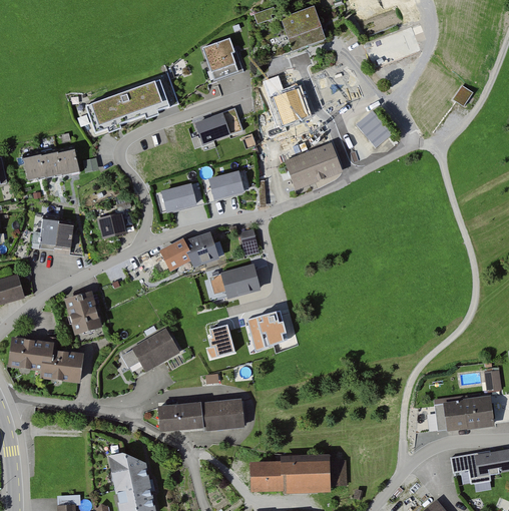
[(313,5),(282,15),(293,49),(324,39),(313,5)]
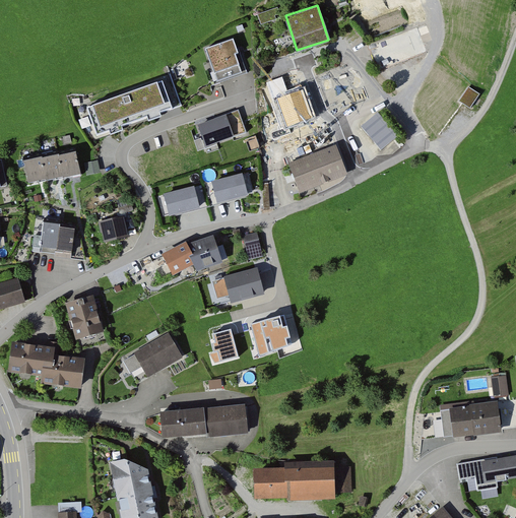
[(273,6),(254,14),(258,23),(272,18),(271,15),(276,13),(273,6)]
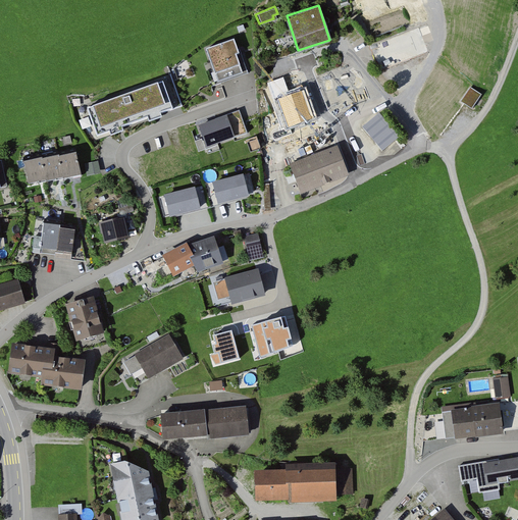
[(368,43),(377,68),(425,51),(416,26),(368,43)]
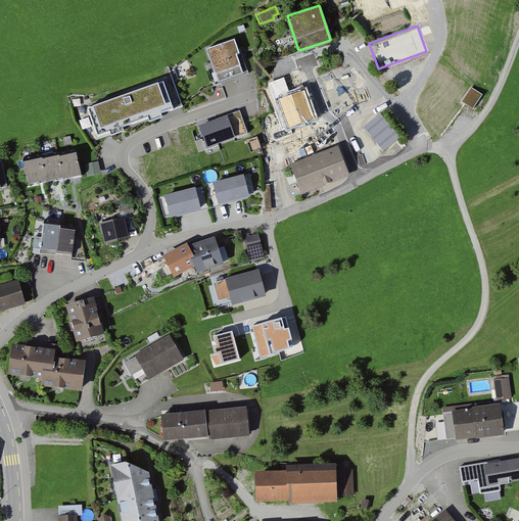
[(234,37),(206,47),(216,72),(226,68),(228,75),(245,68),(234,37)]
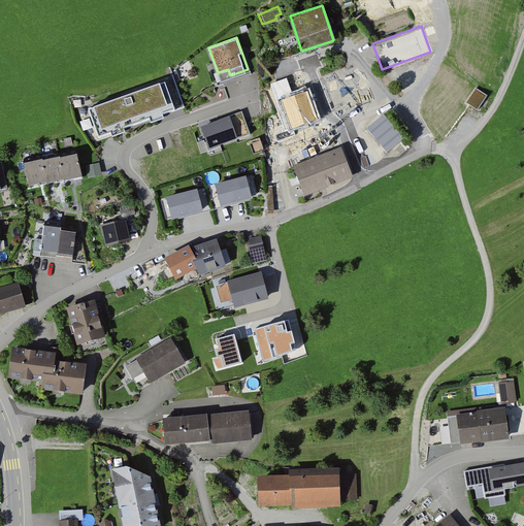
[(165,80),(89,108),(99,135),(175,108),(165,80)]
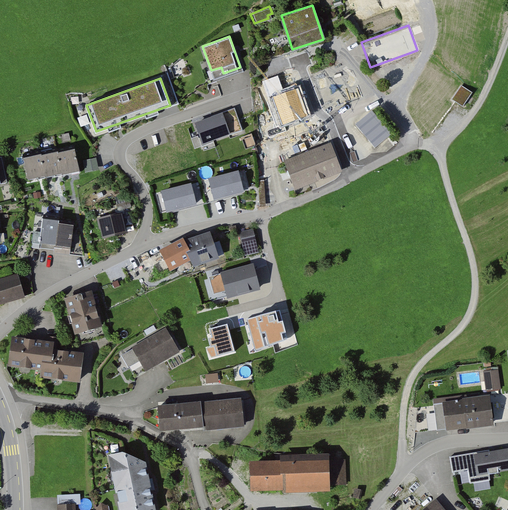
[(468,92),(458,85),(448,98),(459,105),(468,92)]
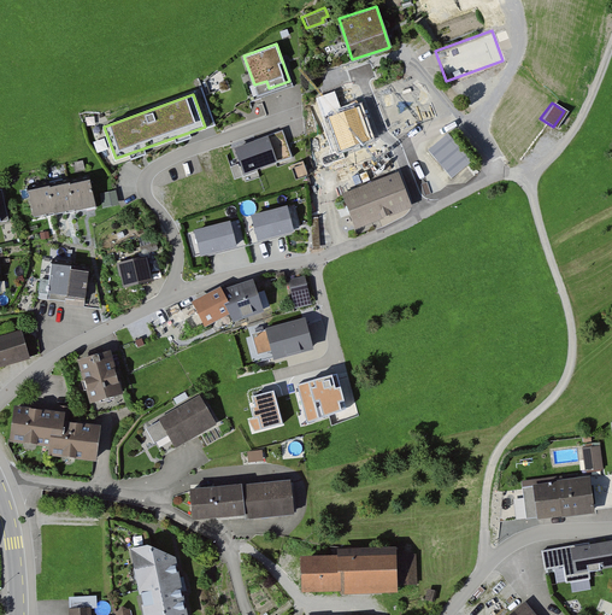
[(266,135),(235,147),(243,169),(274,158),(275,160),(292,154),(284,136),(269,142),(266,135)]
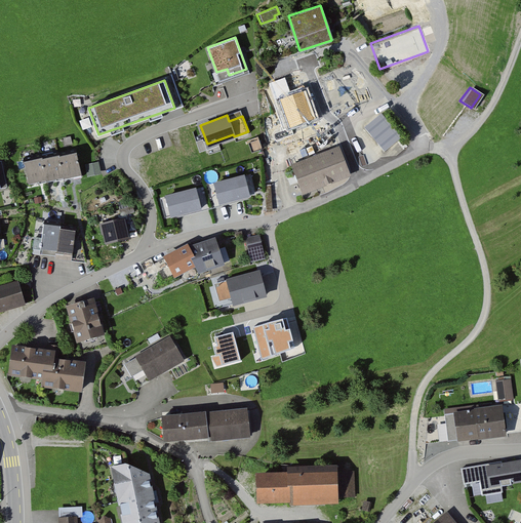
[(402,142),(384,115),(363,130),(382,156),(402,142)]
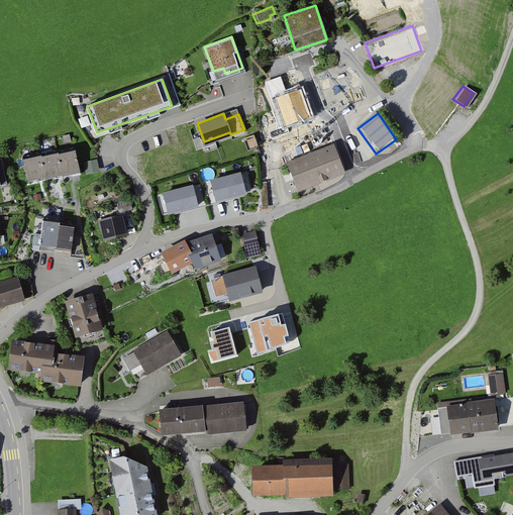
[(323,119),(275,136),(294,190),(342,173),(323,119)]
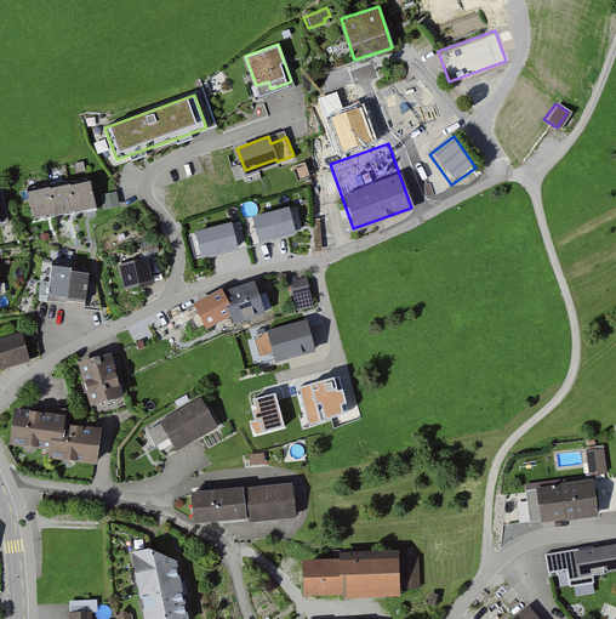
[(92,180),(72,183),(77,209),(77,210),(97,206),(92,180)]
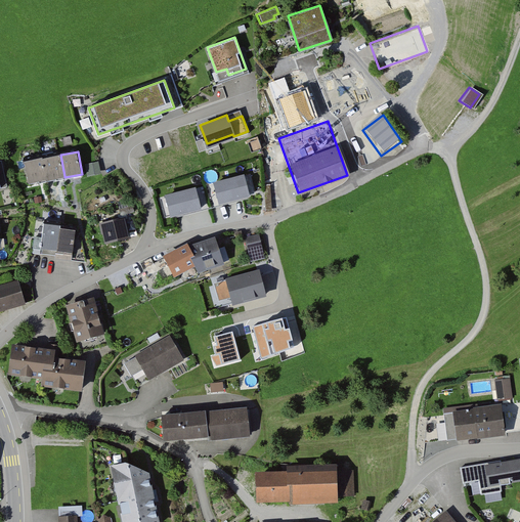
[(47,179),(65,176),(60,155),(60,154),(43,157),(47,177),(47,179)]
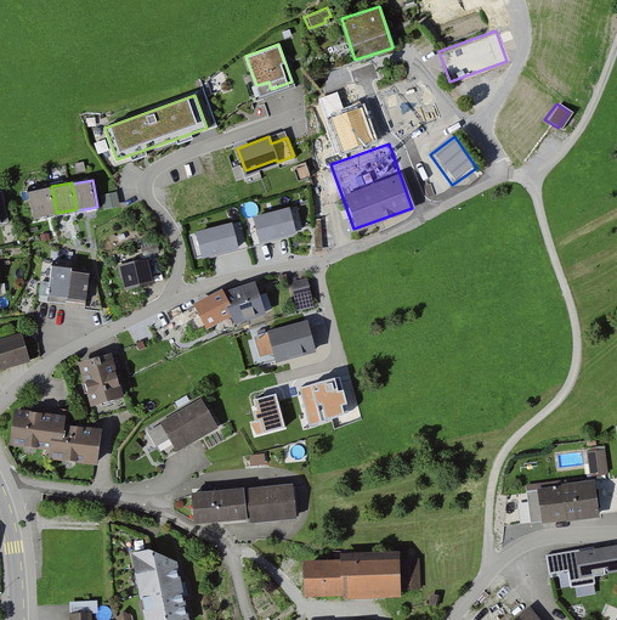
[(33,214),(56,210),(51,186),(51,185),(29,189),(33,214)]
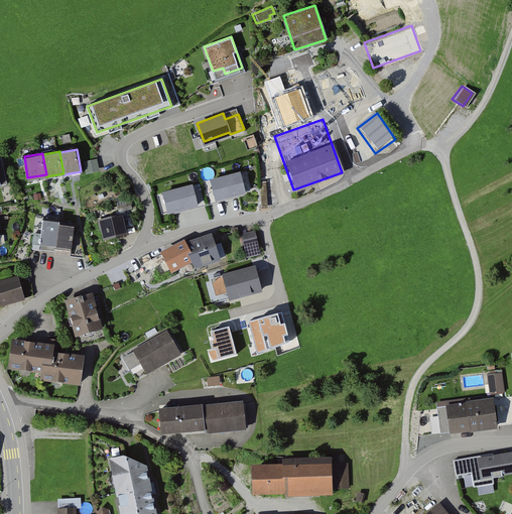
[(96,160),(84,162),(86,172),(97,170),(96,160)]
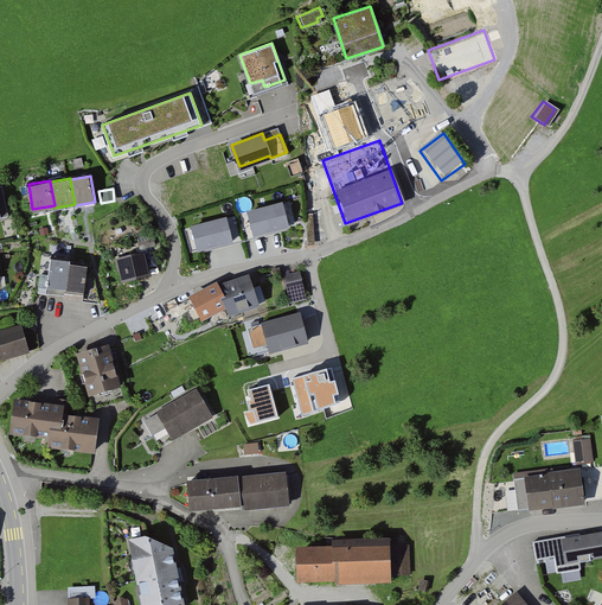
[(279,201),(242,210),(248,239),(286,229),(279,201)]
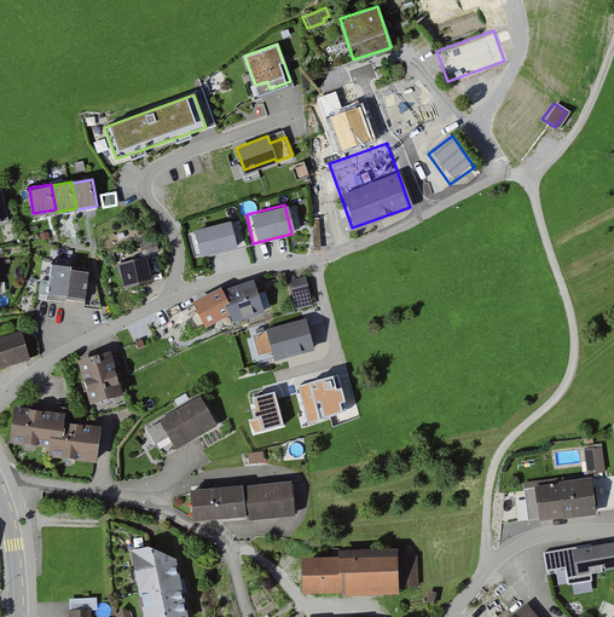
[(227,219),(189,230),(197,259),(236,248),(227,219)]
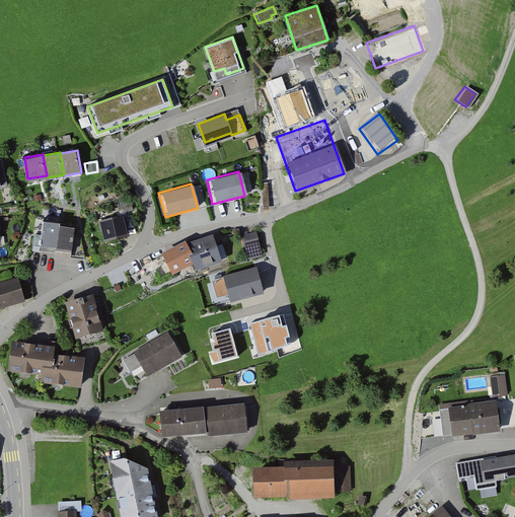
[(124,214),(98,219),(103,241),(129,236),(124,214)]
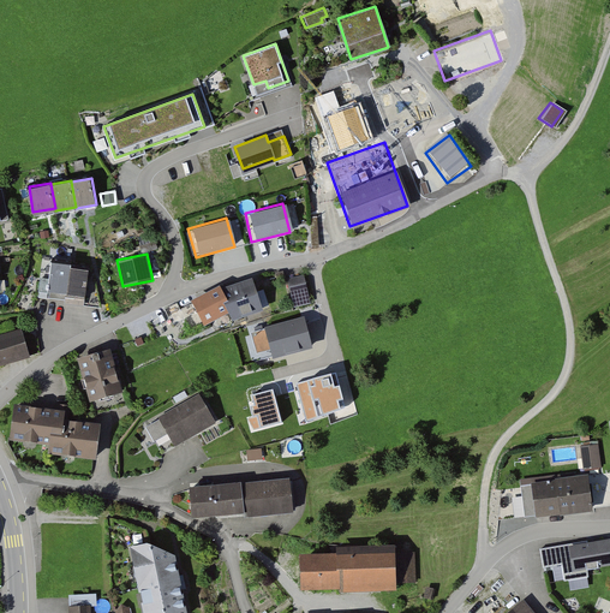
[(42,296),(49,260),(41,257),(34,293),(42,296)]
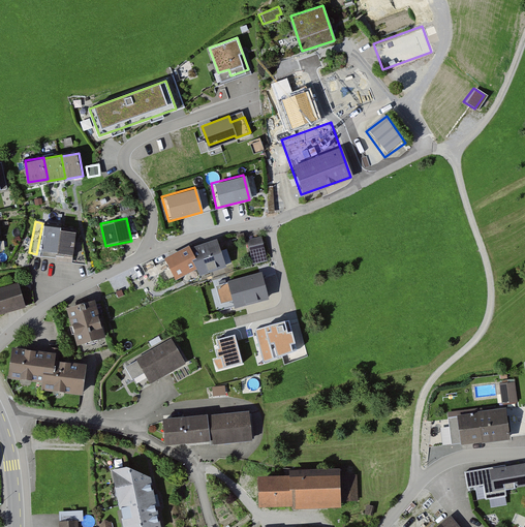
[(40,255),(58,256),(60,231),(61,227),(43,226),(40,255)]
